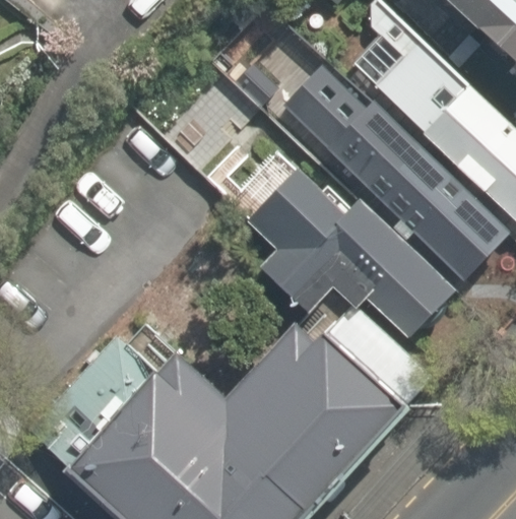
[(378,36),(351,63),(515,220),(515,128),(381,0),(373,0),(369,5),(370,27),(378,36)]
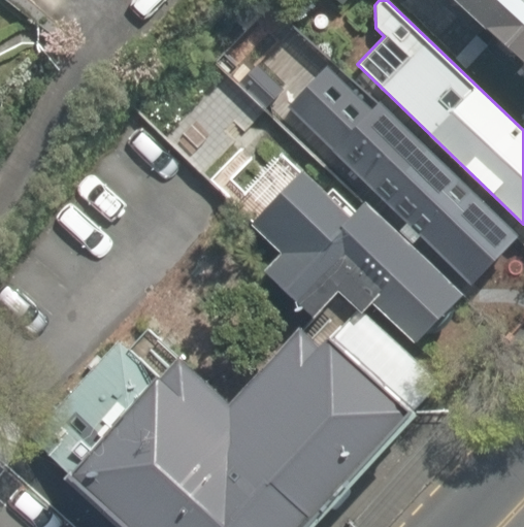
[(451,0),(523,65),(523,0),(451,0)]
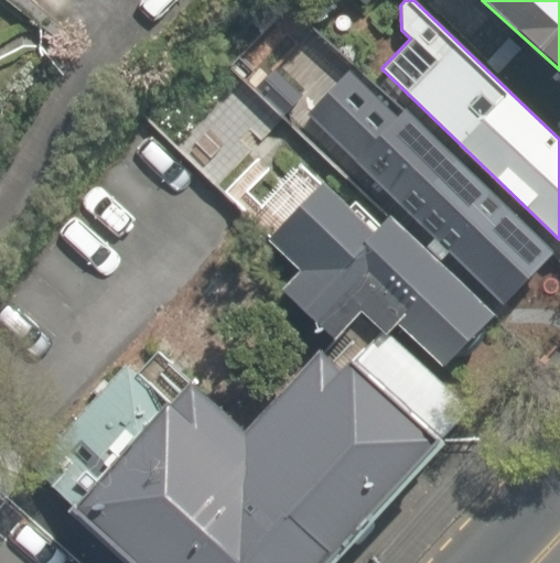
[(389,144),(413,118),(357,67),(333,94),(389,144)]
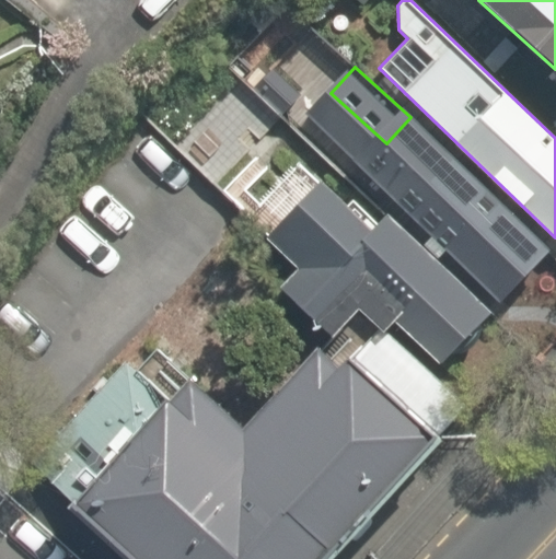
[(366,173),(499,301),(549,248),(447,151),(432,166),(401,136),(366,173)]
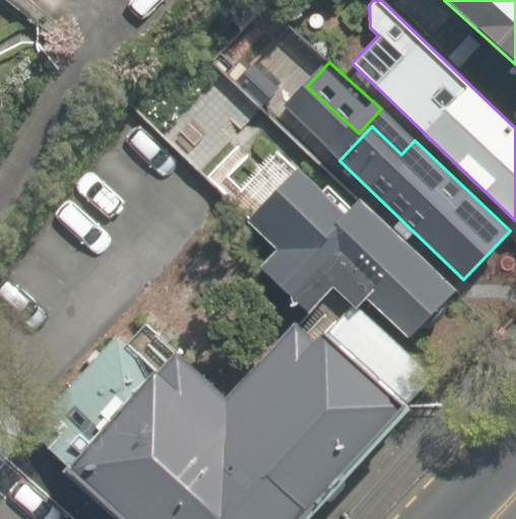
[(333,287),(355,308),(365,297),(412,342),(463,289),(361,195),(351,206),(303,160),(247,218),(278,248),(261,266),(310,312),(333,287)]
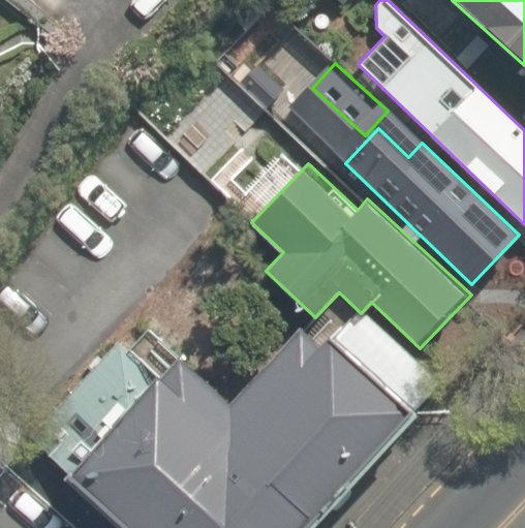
[(339,292),(315,317),(305,328),(322,343),(331,335),(333,337),(347,319),(351,323),(361,313),(339,292)]
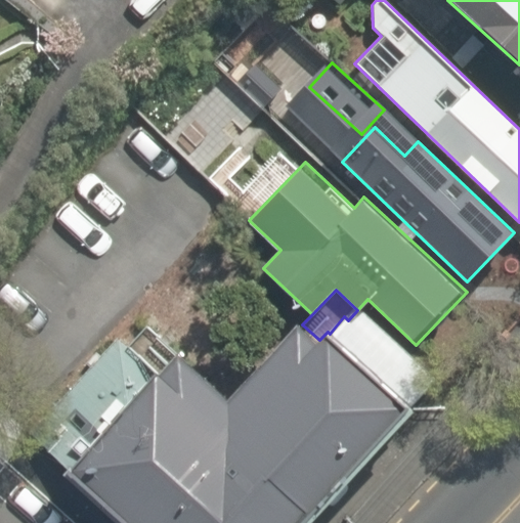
[(312,522),(415,411),(410,407),(436,380),(357,310),(348,320),(344,316),(330,334),(328,332),(319,340),(302,324),(299,321),(229,397),(178,350),(160,369),(119,332),(28,434),(124,522),(312,522)]
